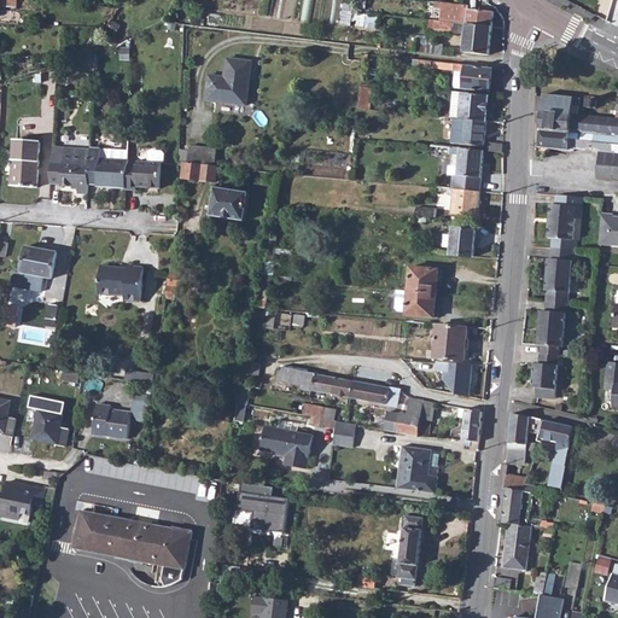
[(344,3),(342,23),(377,27),(378,15),(353,12),(354,3),(344,3)]
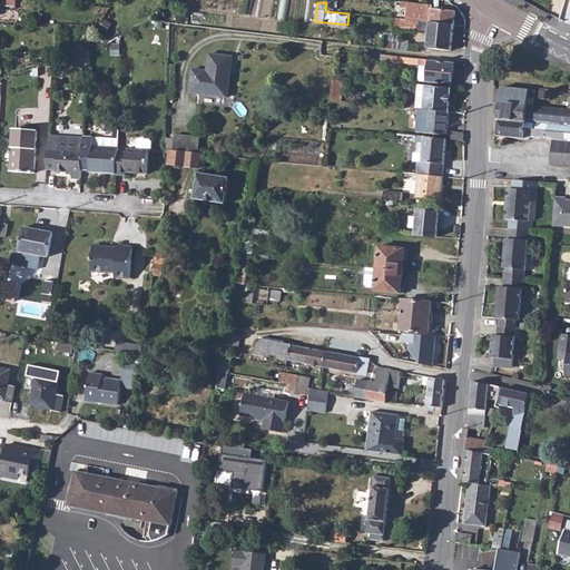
[(406,8),(406,10),(425,12),(425,5),(408,2),(406,8)]
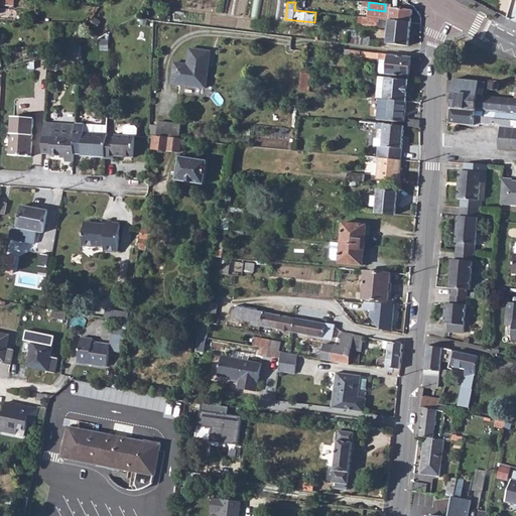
[(390,12),(389,20),(411,22),(412,10),(391,8),(390,12)]
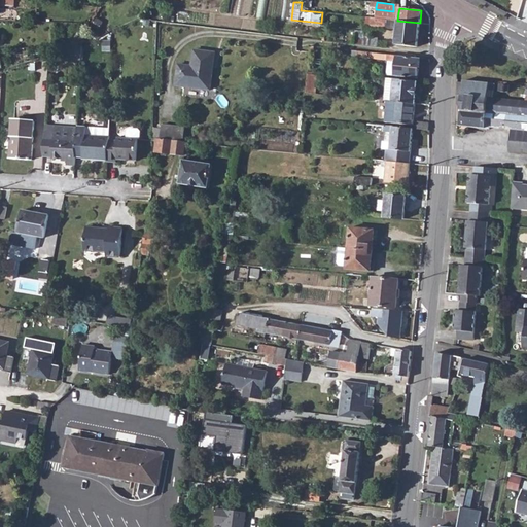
[(371,18),(371,25),(386,27),(387,20),(371,18)]
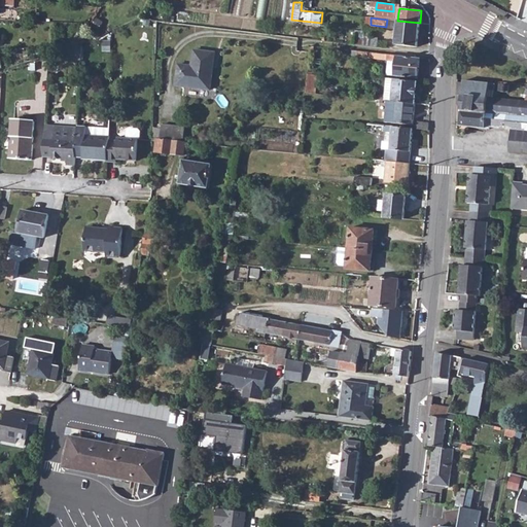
[(387,20),(386,27),(396,28),(397,21),(387,20)]
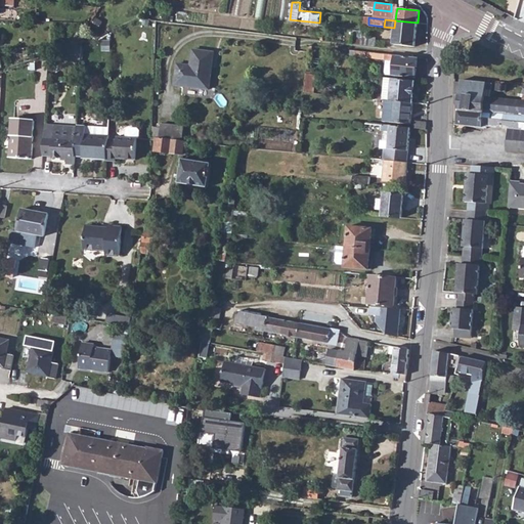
[(395,20),(394,28),(392,44),(415,46),(418,23),(395,20)]
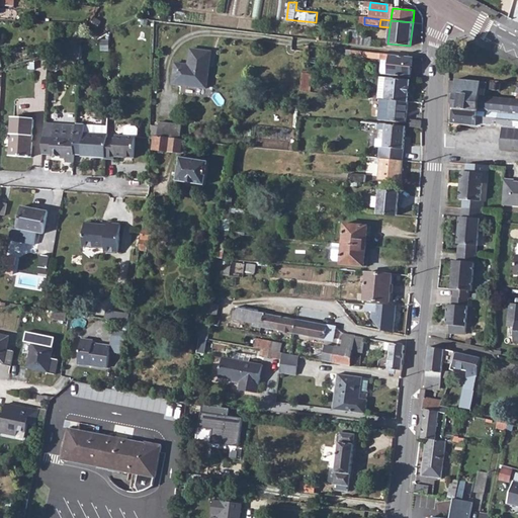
[(61,46),(62,52),(67,51),(74,49),(72,44),(61,46)]
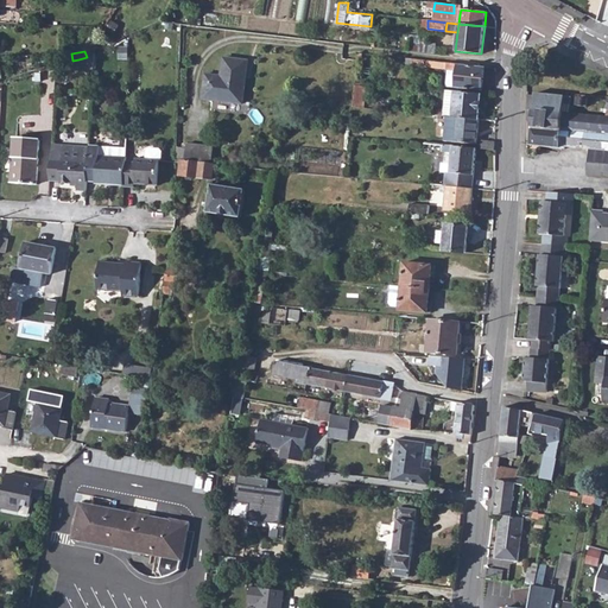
[(78,59),(77,69),(95,70),(96,64),(96,52),(87,57),(78,59)]
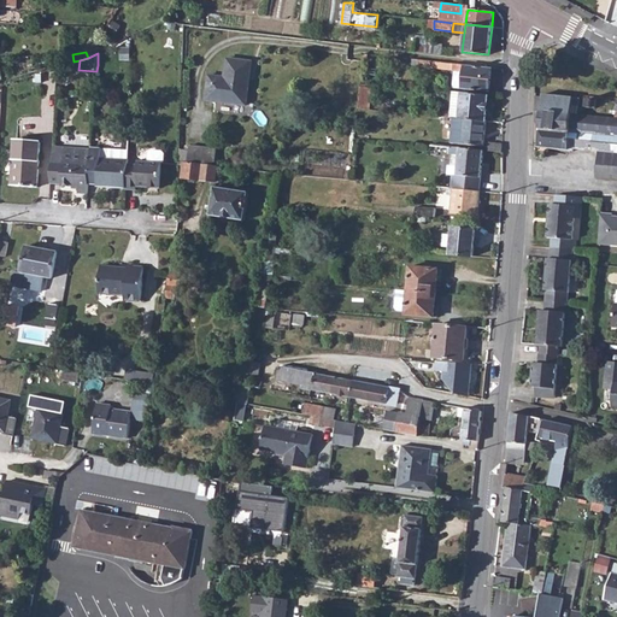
[(209,75),(205,100),(247,105),(252,62),(228,58),(225,76),(209,75)]
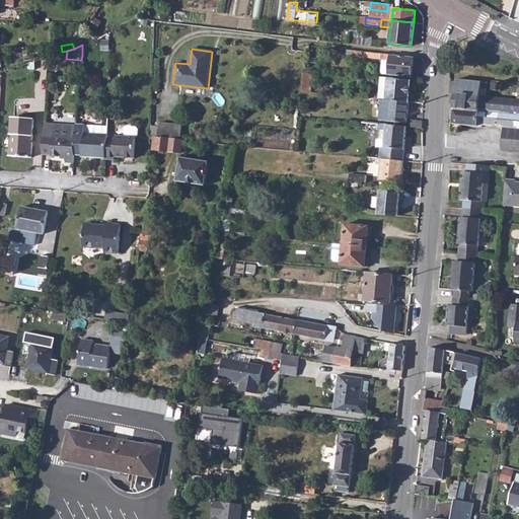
[(49,58),(66,59),(67,51),(62,52),(61,52),(49,56),(49,58)]
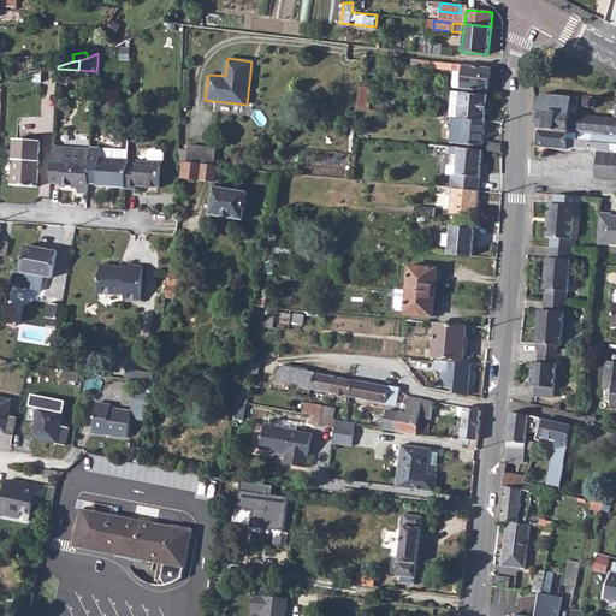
[(436,61),(436,69),(462,71),(461,88),(489,92),(491,67),(436,61)]
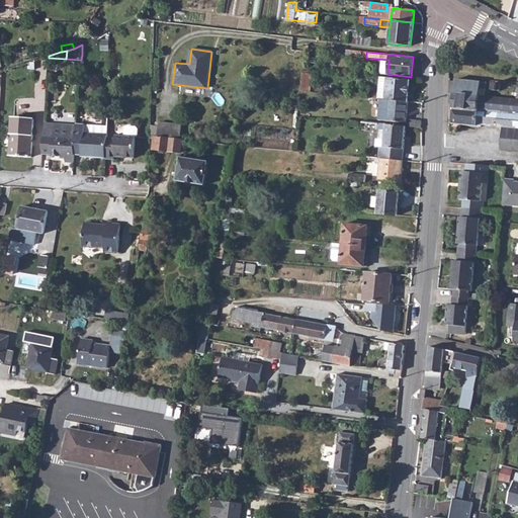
[(416,56),(415,67),(422,67),(423,57),(416,56)]
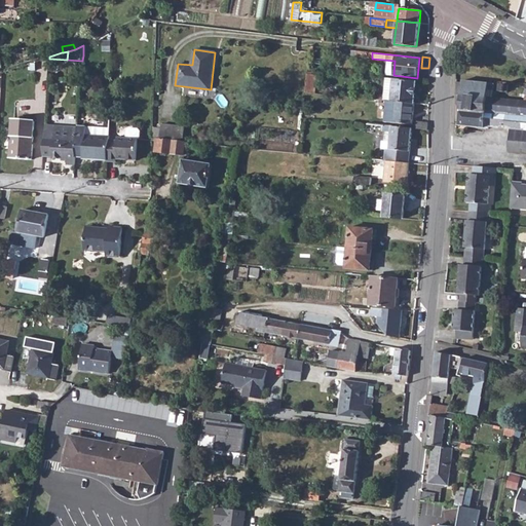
[(307,72),(305,92),(318,94),(320,91),(315,90),(315,83),(316,76),(311,75),(311,73),(307,72)]
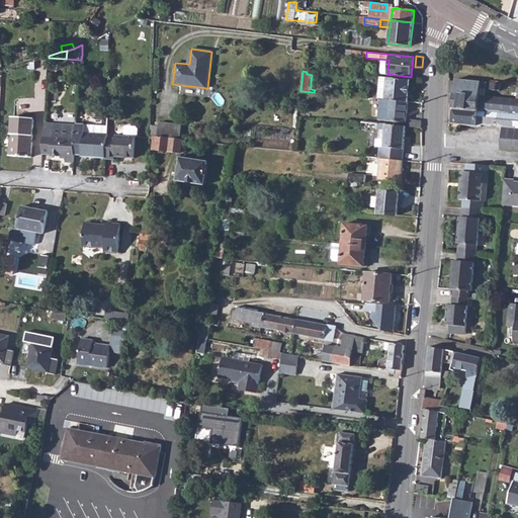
[(372,93),(372,98),(408,101),(410,80),(387,78),(385,95),(372,93)]
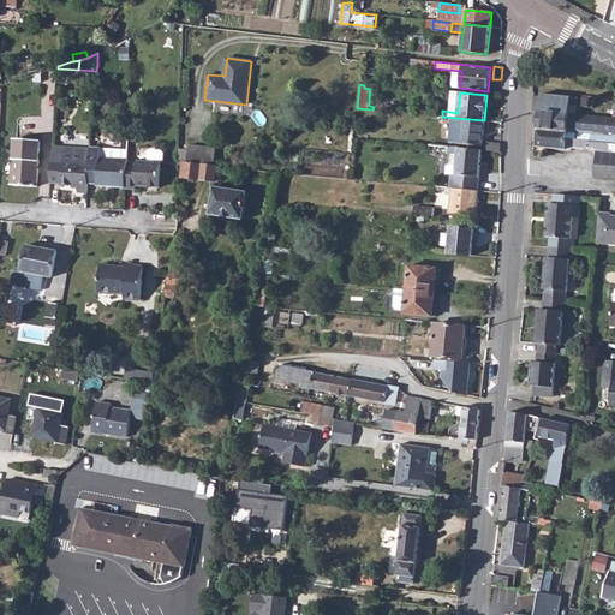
[(533,97),(533,125),(539,126),(538,148),(567,151),(567,149),(597,151),(595,178),(614,179),(614,118),(578,115),(579,99),(542,96),(542,99),(533,97)]
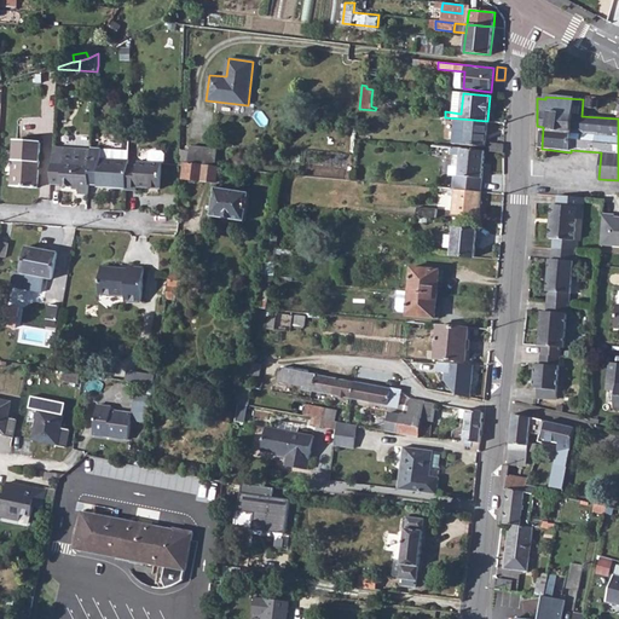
[(445,117),(432,116),(431,120),(444,121),(444,123),(457,125),(457,129),(464,129),(463,144),(486,146),(487,121),(445,117)]
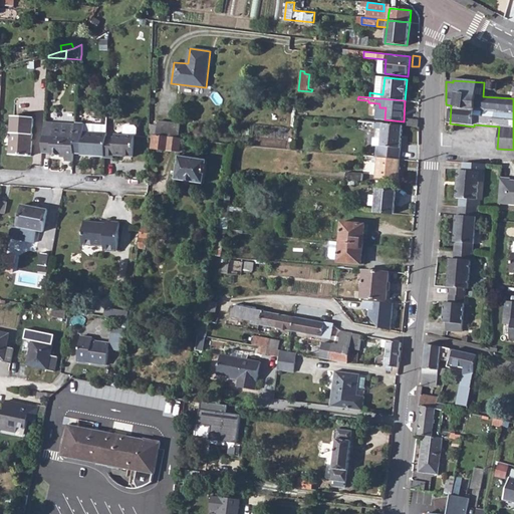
[(358,110),(357,121),(373,122),(374,123),(375,112),(358,110)]
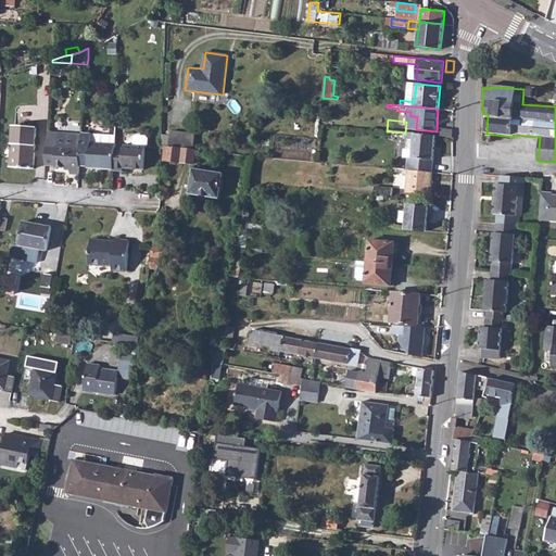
[(13,123),(11,165),(34,166),(37,124),(13,123)]
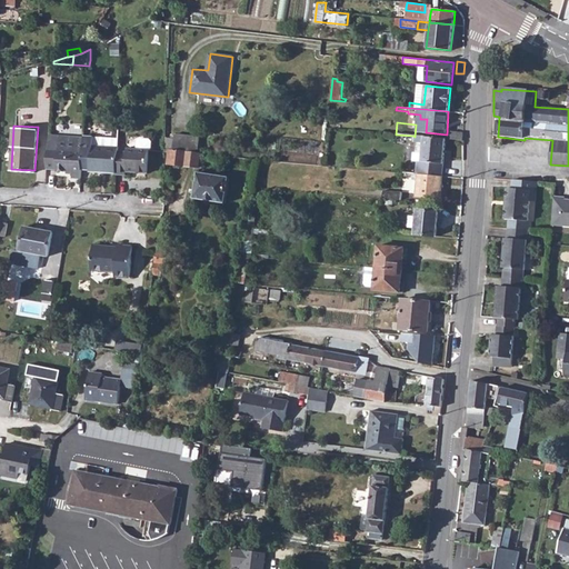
[(72,176),(81,176),(82,167),(83,149),(85,136),(49,133),(49,137),(47,166),(58,167),(58,168),(72,169),(72,176)]
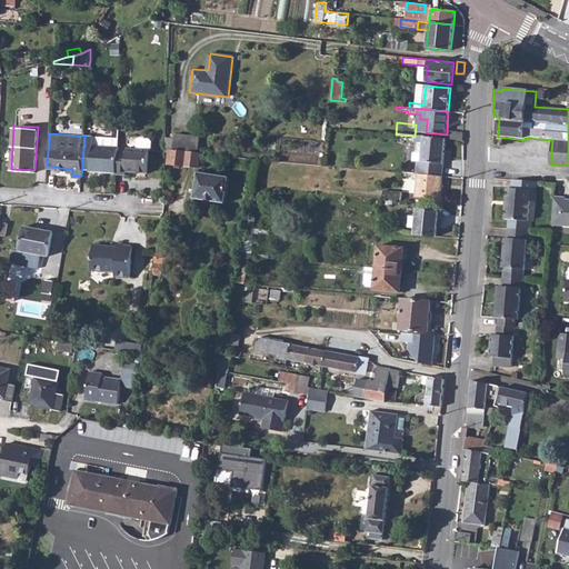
[(175,133),(172,149),(197,152),(199,137),(175,133)]
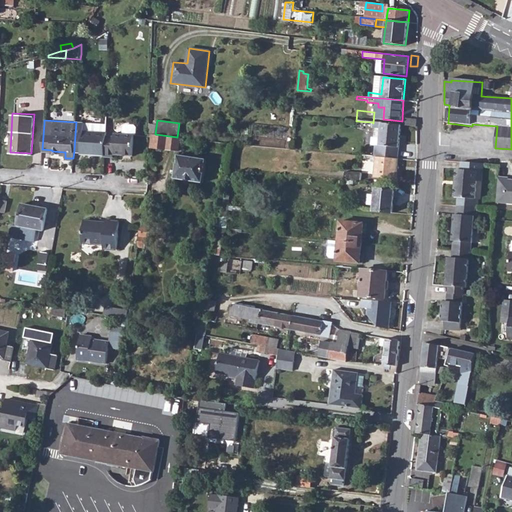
[(75,134),(74,150),(82,151),(82,153),(105,154),(106,135),(106,131),(106,123),(90,122),(90,130),(84,130),(84,121),(76,121),(75,134)]
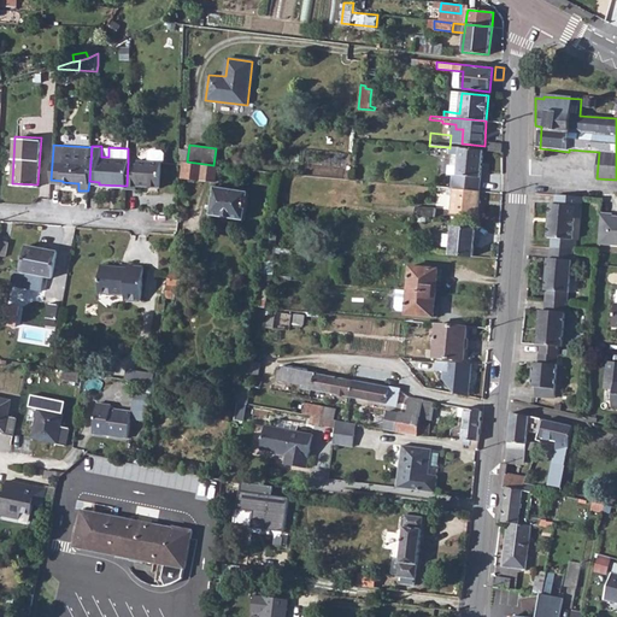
[(458,176),(465,177),(464,191),(481,192),(483,151),(479,151),(450,148),(448,147),(448,154),(459,156),(459,159),(453,159),(453,166),(458,166),(458,176)]
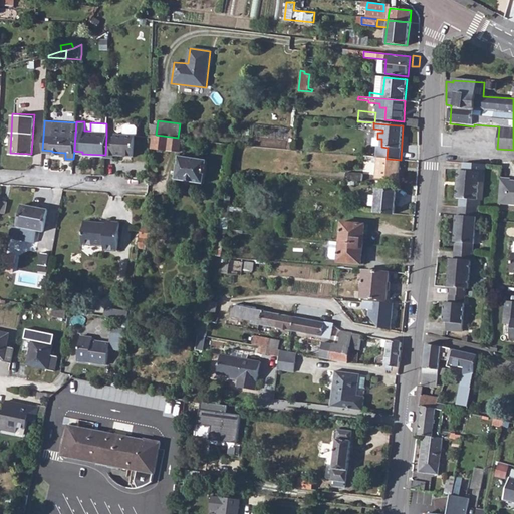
[(105,155),(105,156),(114,157),(114,154),(134,155),(135,135),(137,135),(137,126),(136,124),(125,124),(124,125),(123,134),(115,134),(115,136),(106,136),(105,155)]
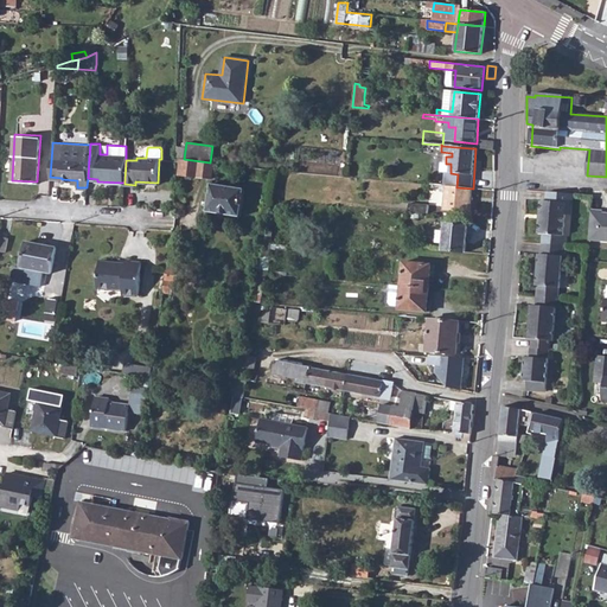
[(179,174),(211,179),(213,163),(210,163),(184,159),(176,158),(176,164),(180,164),(179,174)]
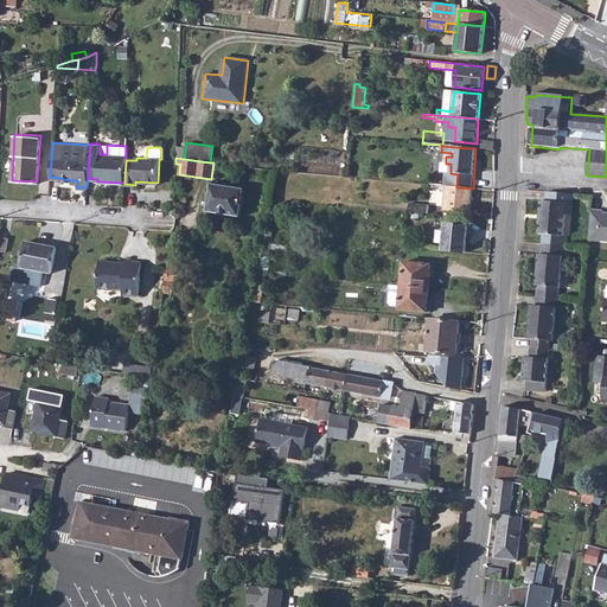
[(458,174),(451,173),(446,173),(445,186),(457,187),(458,174)]
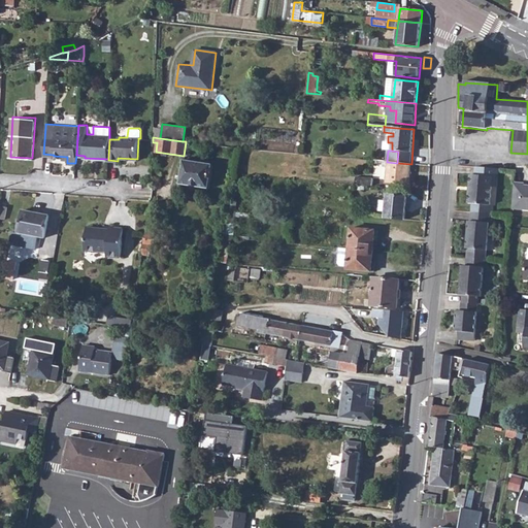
[(182,176),(180,180),(180,186),(209,190),(213,165),(184,161),(182,176)]
